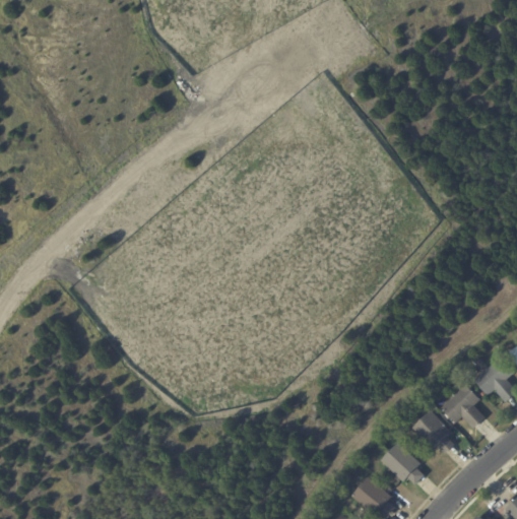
[(516,364),(508,351),(516,344),(516,364)]
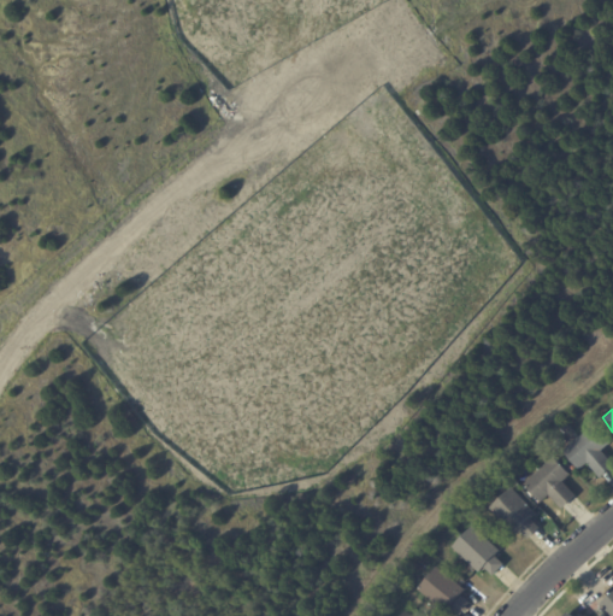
[(565,422),(571,429),(565,434),(559,427),(565,422)]
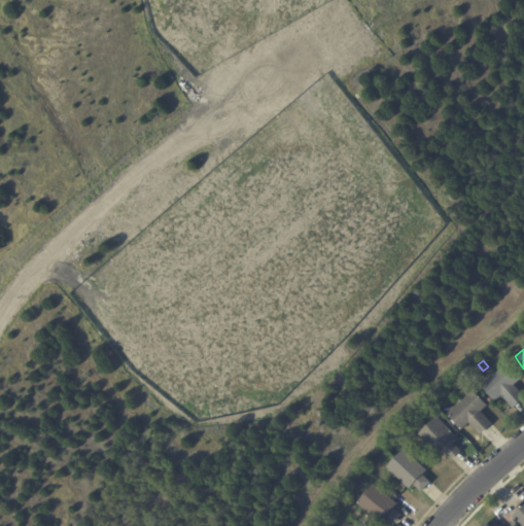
[(522,397),(512,408),(500,394),(490,402),(485,396),(488,394),(480,384),(505,361),(513,370),(516,366),(521,373),(518,376),(519,378),(513,384),(523,396),(522,397)]
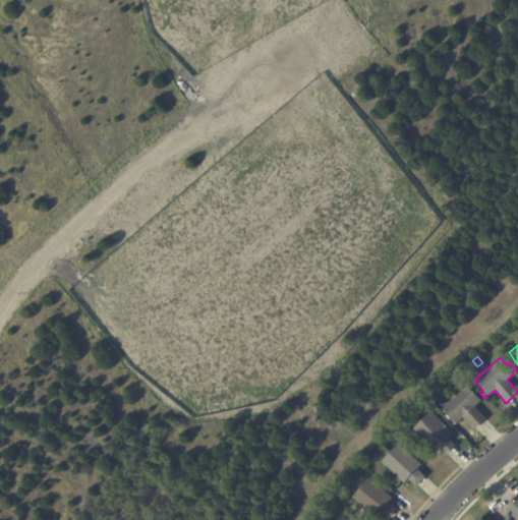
[(483,418),(473,428),(462,417),(455,423),(441,408),(465,385),(480,400),(474,406),(485,417),(483,418)]
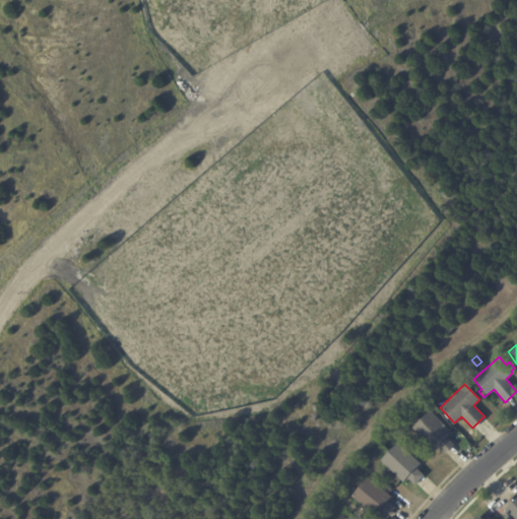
[(453,445),(444,453),(438,446),(433,450),(411,427),(430,410),(451,433),(447,437),(454,444),(453,445)]
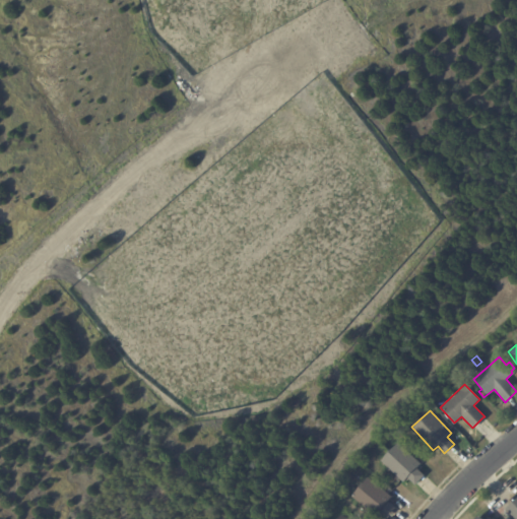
[(424,474),(414,483),(407,476),(402,481),(380,460),(396,442),(419,463),(415,467),(424,474)]
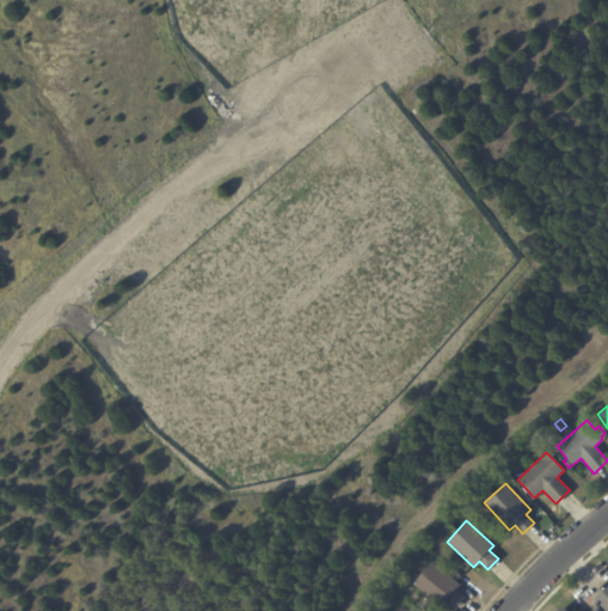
[(464,598),(455,609),(446,602),(442,608),(436,603),(434,606),(428,603),(431,598),(413,585),(431,561),(447,573),(450,568),(460,575),(456,581),(460,584),(455,590),(465,597),(464,598)]
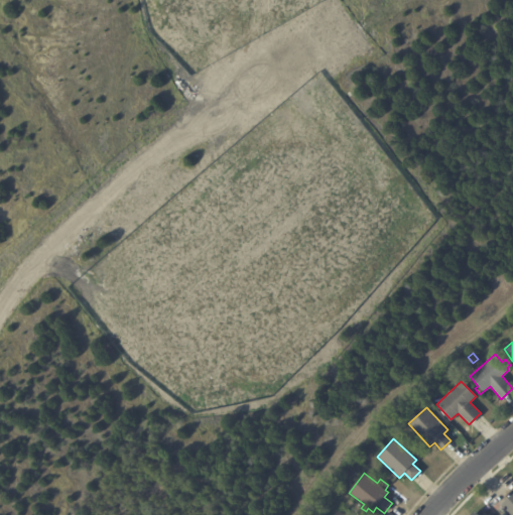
[(512,514),(506,514),(500,508),(512,495),(512,514)]
